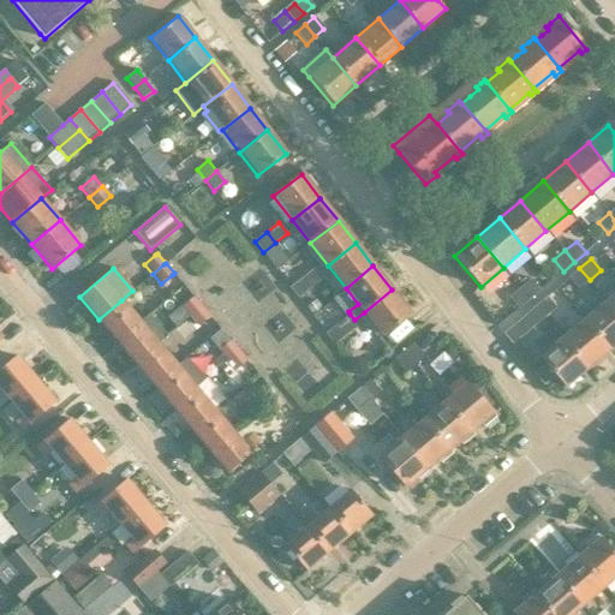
[(579,288),(590,280),(579,268),(568,278),(579,288)]
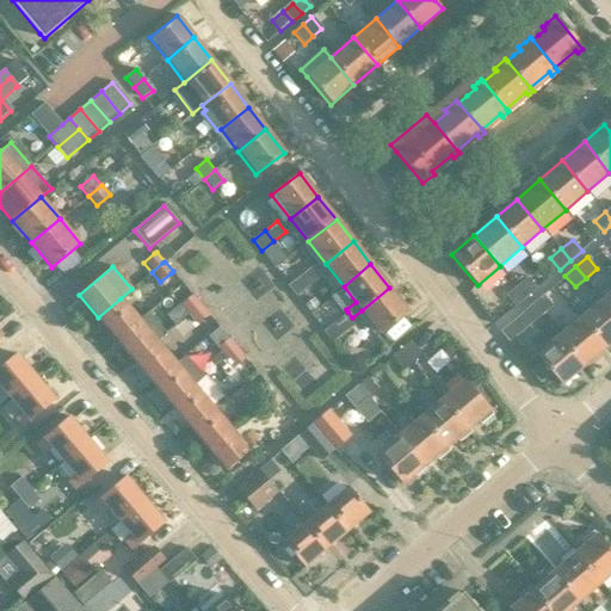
[(300,276),(308,287),(320,277),(312,267),(300,276)]
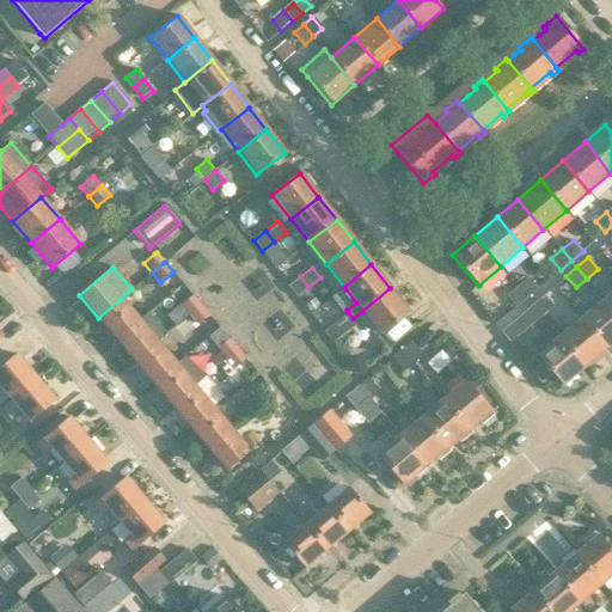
[(297,297),(308,287),(300,276),(288,286),(297,297)]
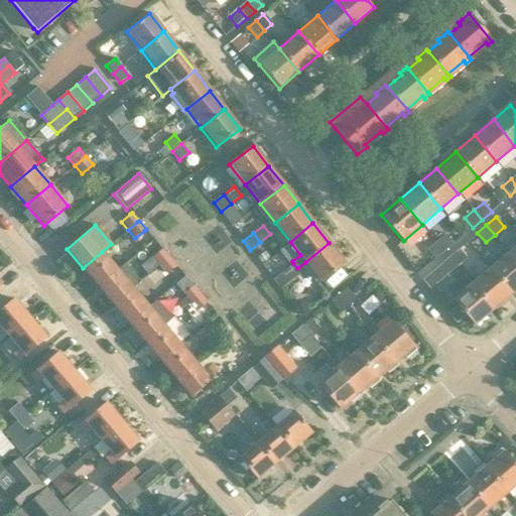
[(445,233),(436,241),(444,251),(454,243),(445,233)]
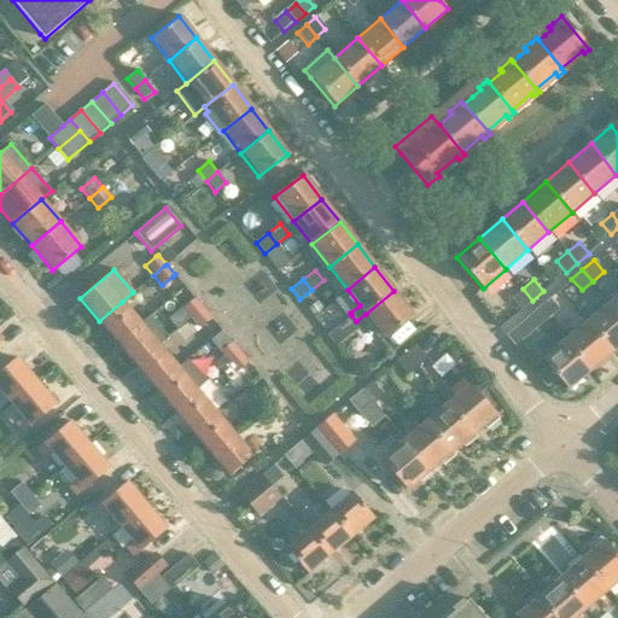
[(511,298),(522,310),(532,301),(523,289),(511,298)]
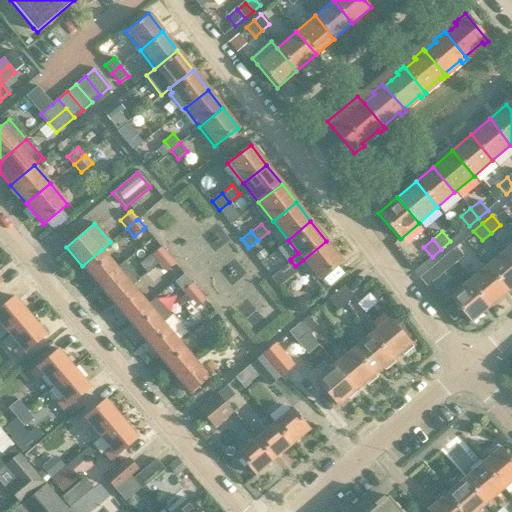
[(326,241),(303,260),(318,279),(341,260),(326,241)]
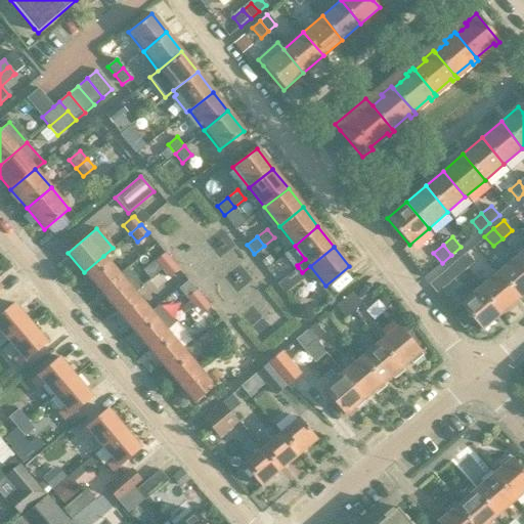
[(466,252),(455,260),(465,270),(474,262),(466,253),(466,252)]
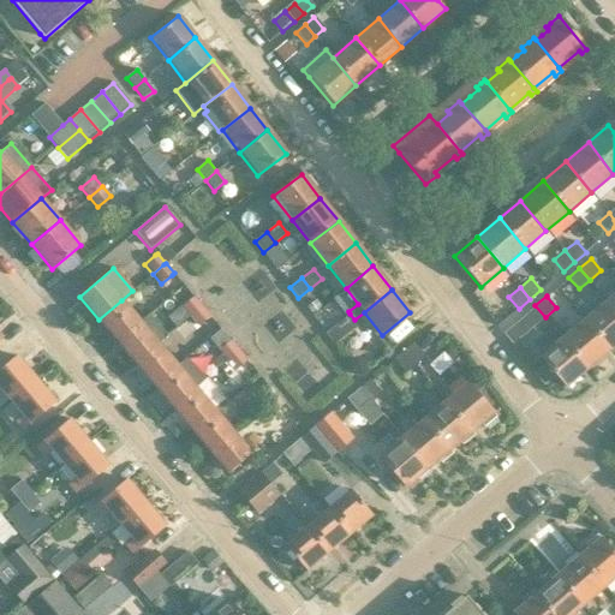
[(193,297),(181,306),(181,308),(190,317),(191,316),(201,308),(202,306),(193,297)]
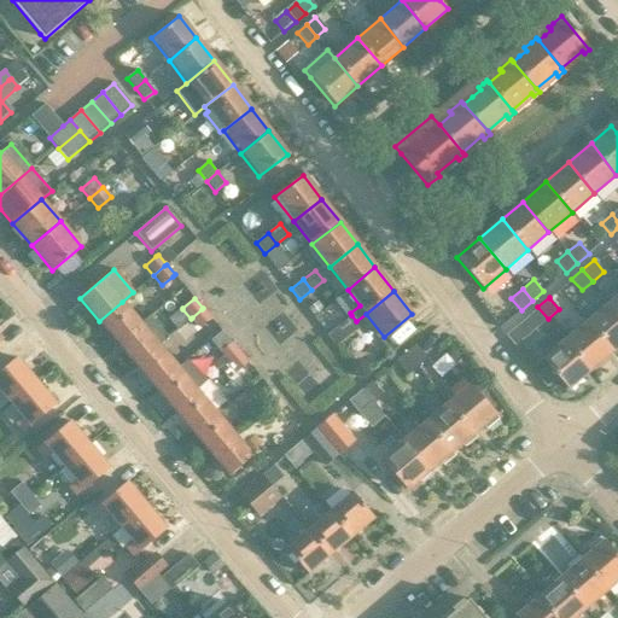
[(141,325),(122,302),(99,321),(120,344),(141,325)]
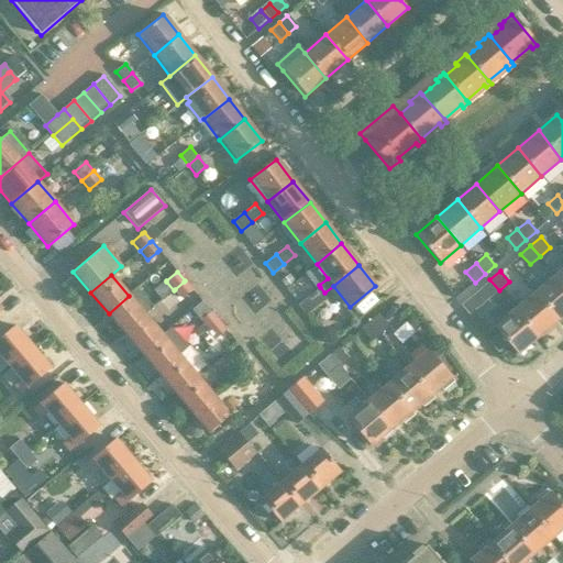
[(536,291),(560,319),(562,316),(562,284),(555,275),(536,291)]
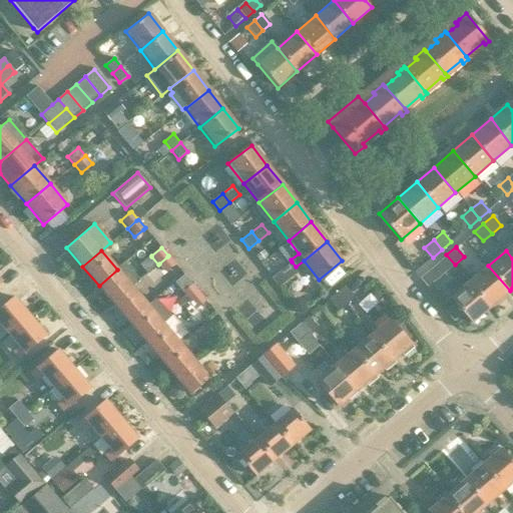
[(445,273),(455,265),(446,254),(437,263),(445,273)]
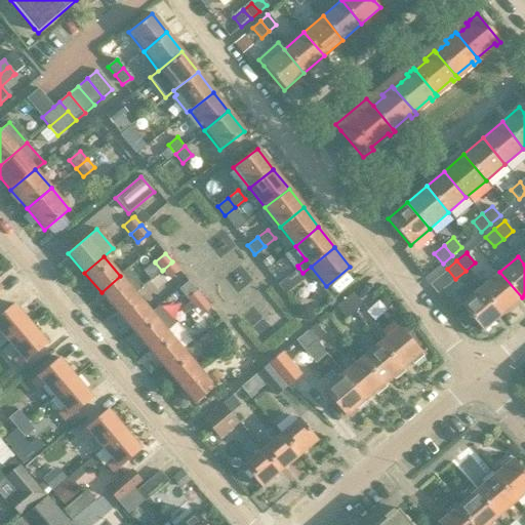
[(163,270),(162,271),(169,279),(179,271),(172,261),(171,263),(163,270)]
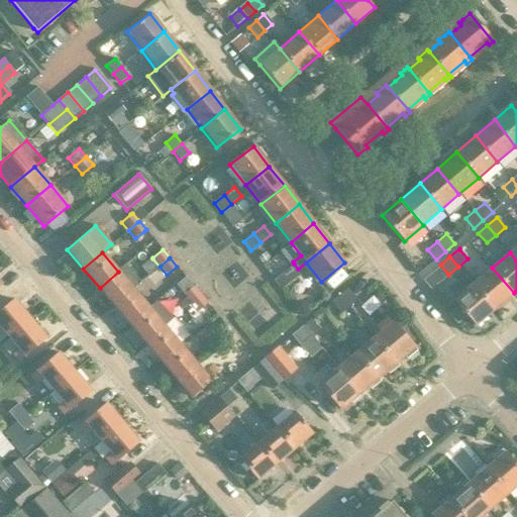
[(118,272),(100,288),(113,304),(132,289),(141,282),(125,264),(117,271),(118,272)]
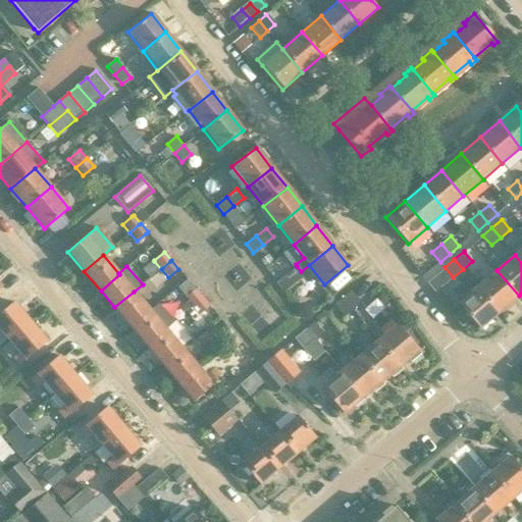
[(286,274),(294,283),(304,275),(297,266),(286,274)]
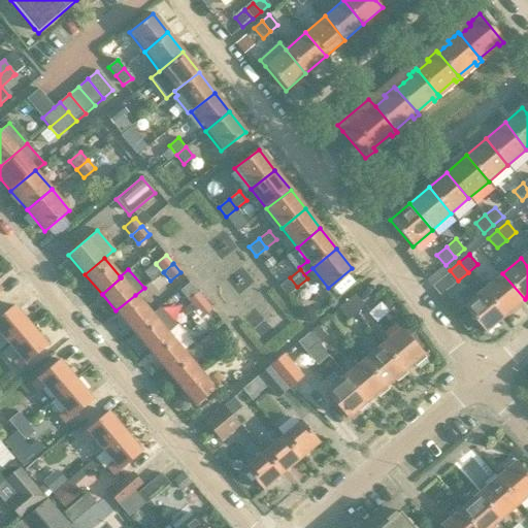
[(474,279),(505,316),(525,299),(502,273),(484,289),(475,279),(474,279)]
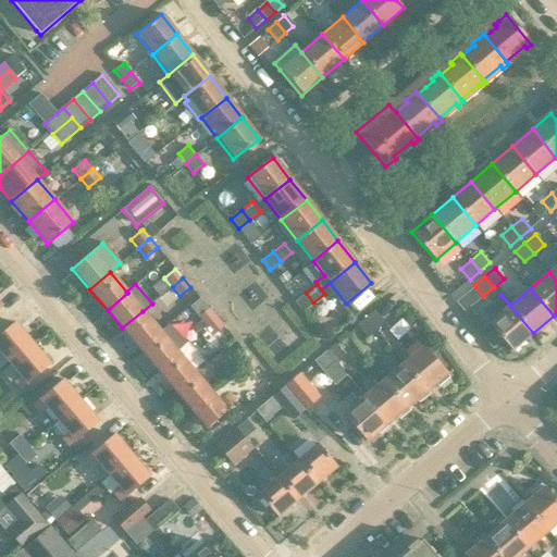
[(302,311),(313,302),(306,293),(295,301),(302,311)]
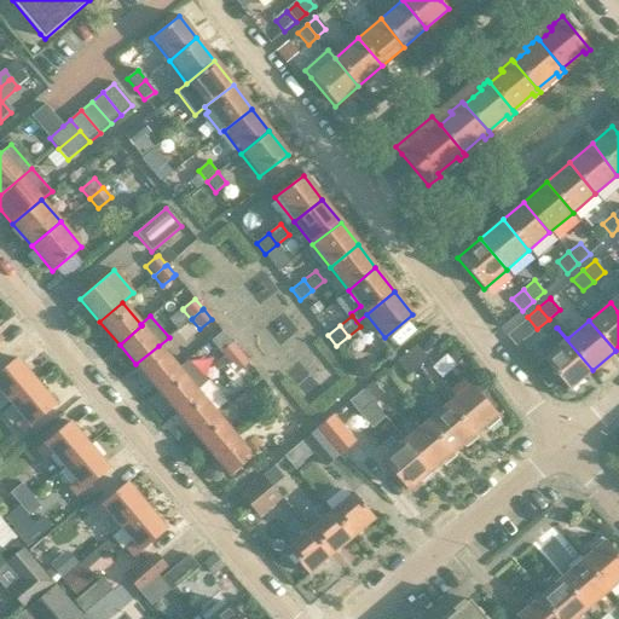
[(570,389),(593,370),(556,328),(545,337),(555,350),(543,359),(570,389)]
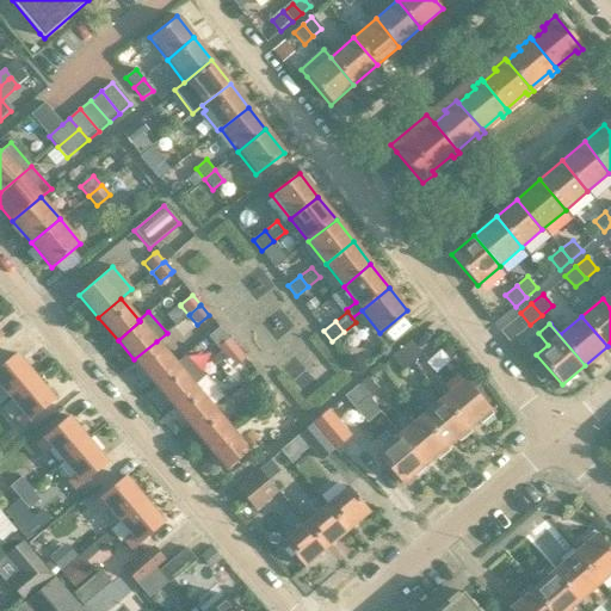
[(216,349),(224,359),(235,349),(228,339),(216,349)]
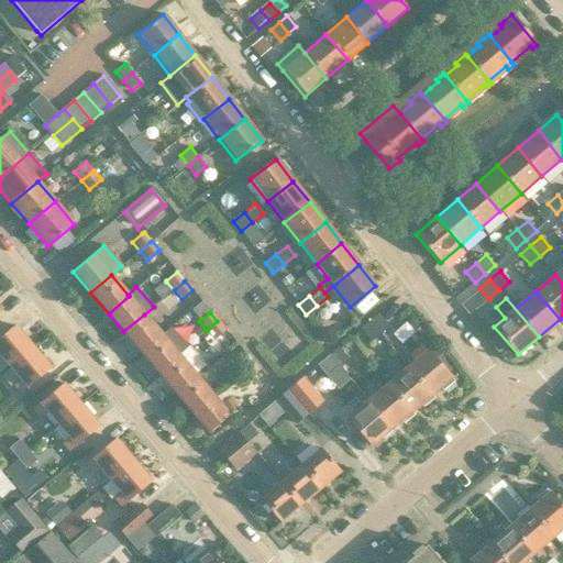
[(123,331),(141,352),(162,335),(144,315),(123,331)]
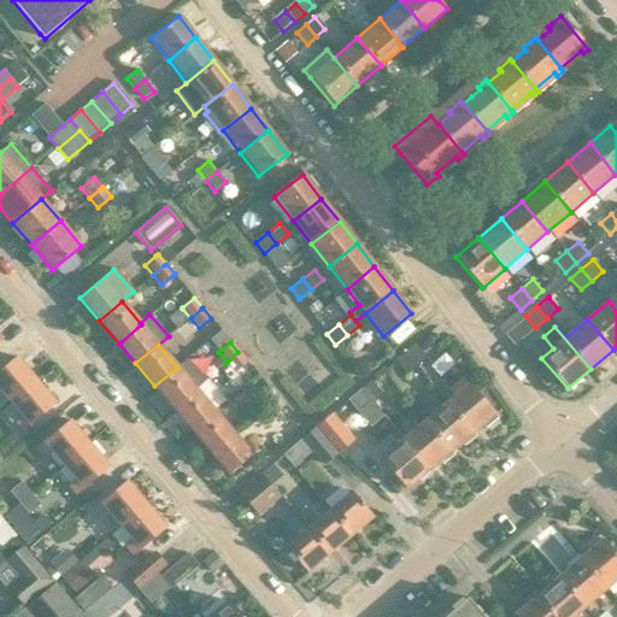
[(405,353),(416,366),(427,358),(416,345),(405,353)]
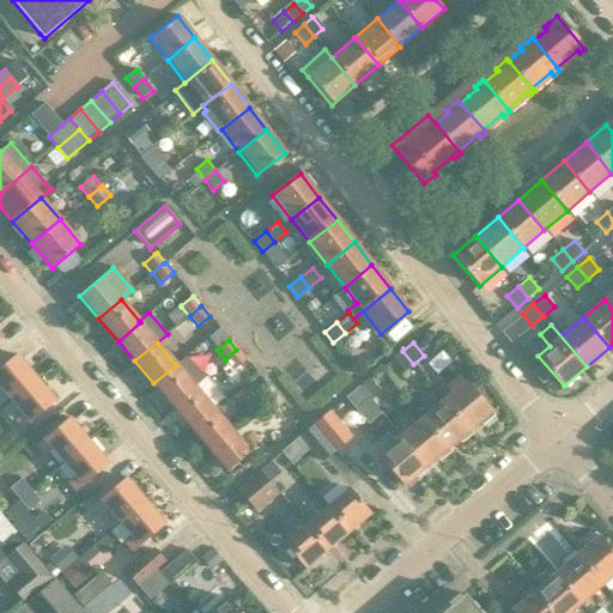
[(236,350),(226,359),(235,369),(244,360),(246,359),(237,350),(236,350)]
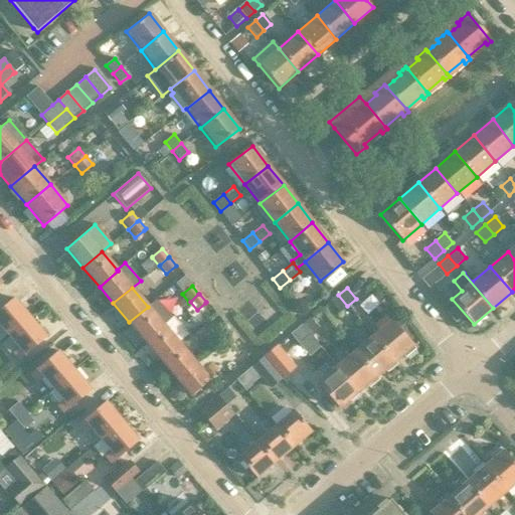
[(339,313),(347,306),(338,295),(329,302),(339,313)]
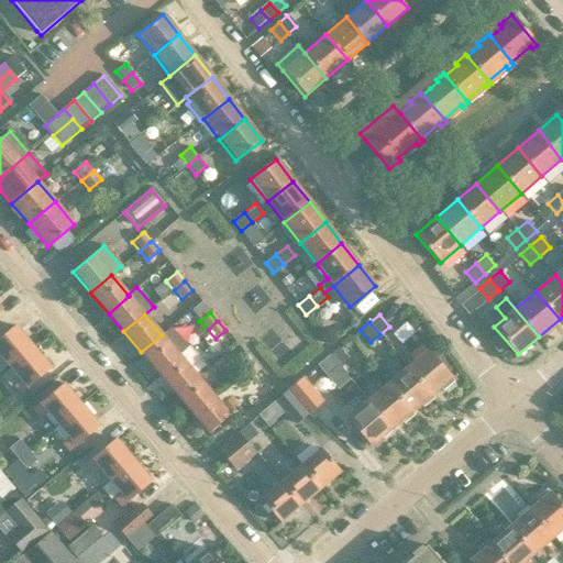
[(0,355),(10,367),(33,348),(14,326),(0,338),(0,355)]
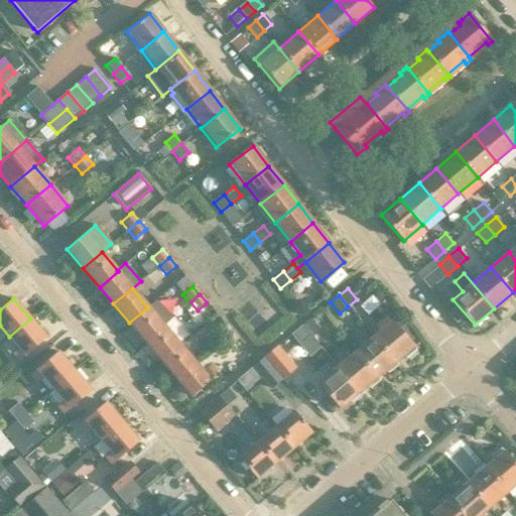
[(129,323),(145,342),(163,326),(148,307),(129,323)]
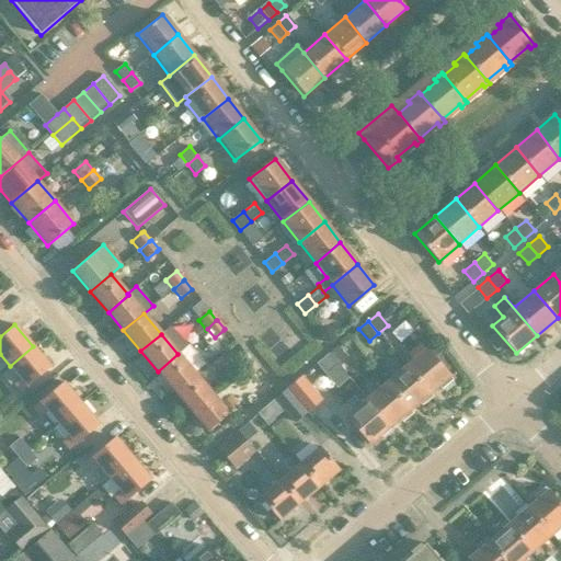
[(50,367),(33,346),(10,366),(21,378),(13,385),(21,392),(50,367)]
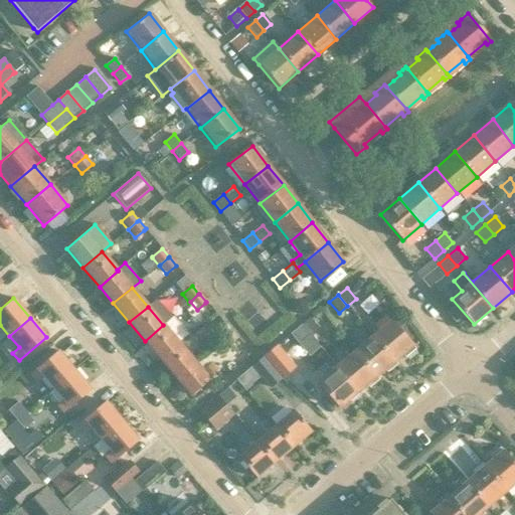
[(305,322),(300,326),(310,338),(312,337),(317,343),(321,340),(315,334),(320,330),(310,318),(306,321),(305,322)]
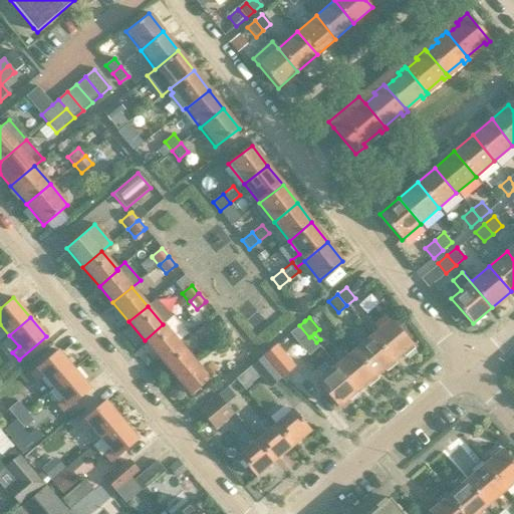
[(372,334),(399,364),(399,363),(396,359),(402,354),(406,356),(417,348),(392,318),(372,334)]
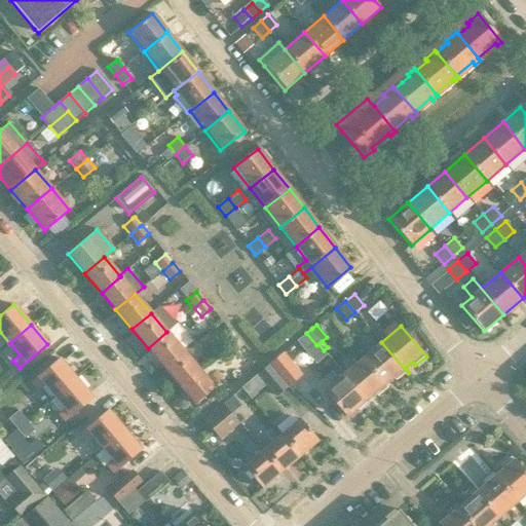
[(223,333),(218,337),(225,346),(234,338),(235,337),(228,329),(227,330),(223,333)]
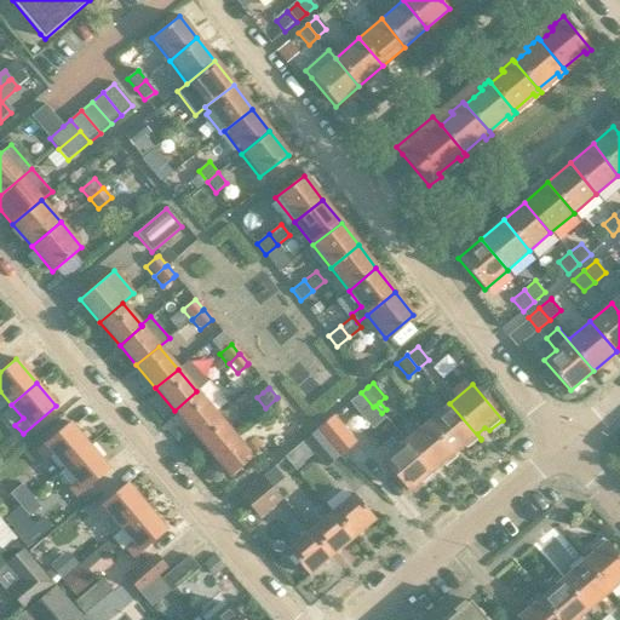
[(174,411),(193,432),(214,413),(196,391),(174,411)]
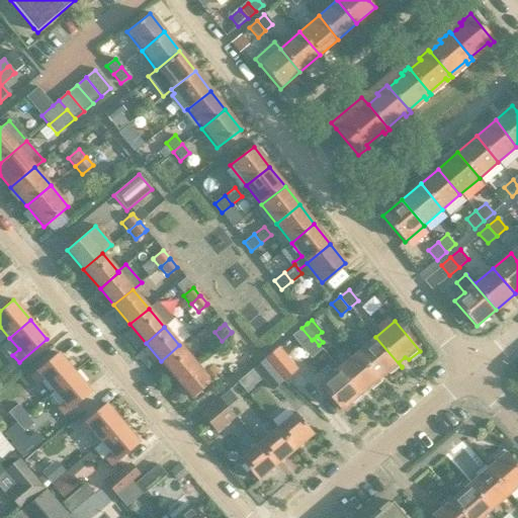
[(305,345),(312,340),(301,328),(294,333),(305,345)]
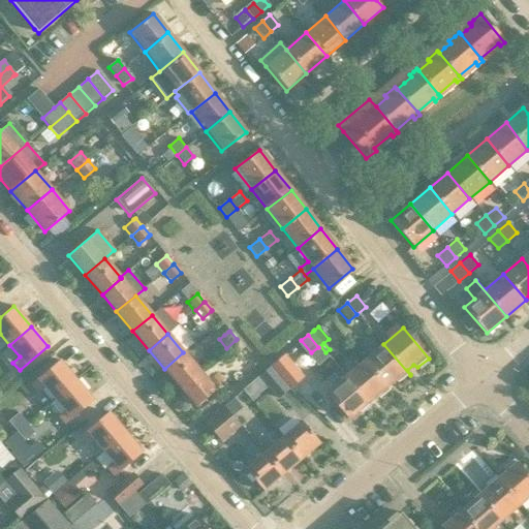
[(236,340),(226,348),(234,356),(244,348),(237,339),(236,340)]
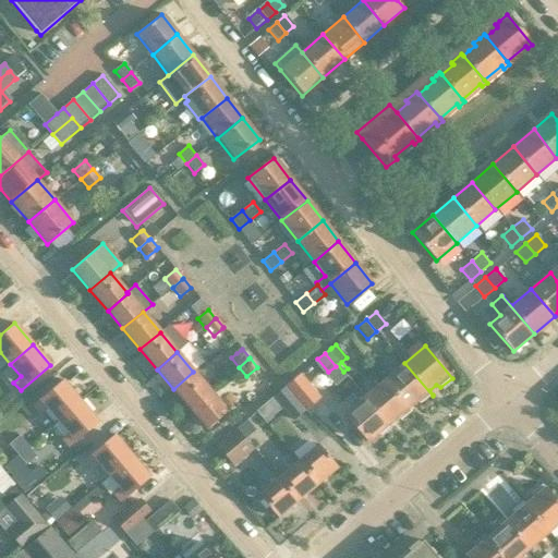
[(385,380),(413,412),(413,411),(410,408),(416,401),(422,404),(433,396),(404,363),(385,380)]
